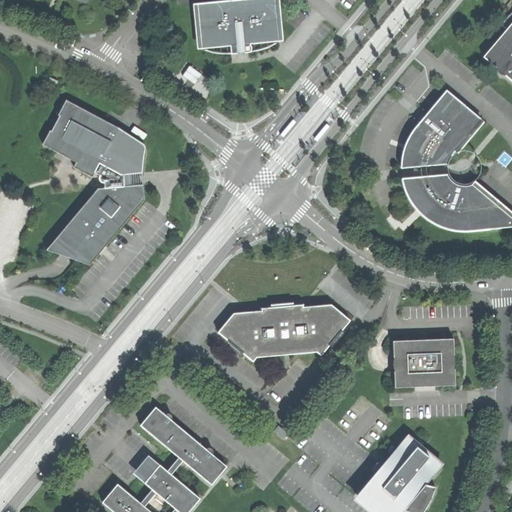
[(275,0),(237,0),(197,4),(198,20),(196,20),(198,34),(200,34),(201,49),(231,46),(231,54),(242,53),(251,52),(251,44),(280,41),(280,39),(278,26),(280,26),(279,12),(277,12),(275,0)]
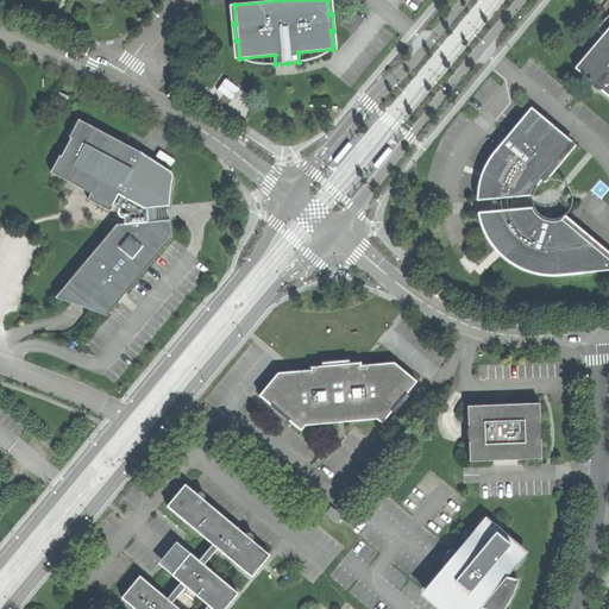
[(603,36),(576,68),(590,81),(590,83),(591,87),(594,89),(597,90),(601,90),(608,96),(608,27),(608,31),(603,36)]
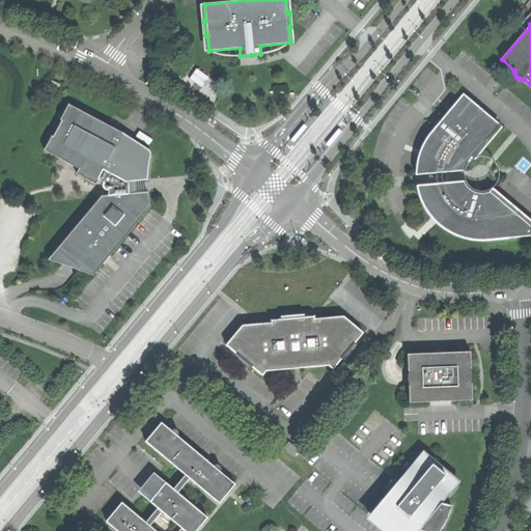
[(416,168),(416,174),(464,170),(465,167),(468,163),(471,159),(499,123),(464,93),(442,118),(445,120),(443,122),(441,120),(440,122),(438,124),(440,127),(438,129),(436,127),(429,134),(426,139),(422,146),(419,155),(417,161),(416,168)]
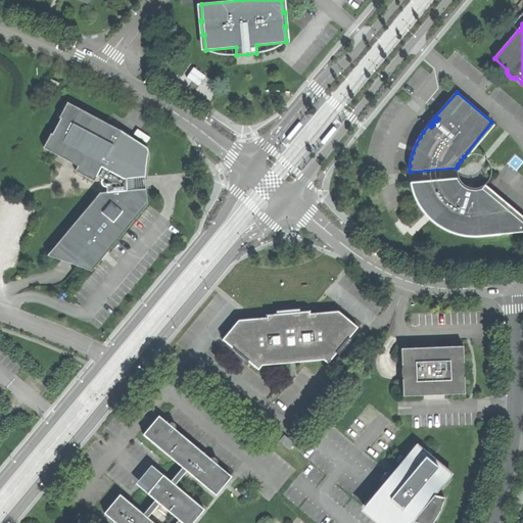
[(51,134),(44,148),(57,155),(60,151),(80,161),(76,172),(94,182),(97,177),(102,180),(101,181),(101,182),(101,184),(102,185),(103,186),(104,187),(106,187),(107,192),(100,193),(48,255),(62,260),(67,254),(80,264),(78,266),(92,271),(105,254),(148,204),(146,189),(128,191),(127,184),(127,179),(145,177),(146,164),(148,155),(148,153),(148,151),(148,149),(146,147),(136,140),(122,131),(67,102),(59,117),(61,119),(53,135),(51,134)]
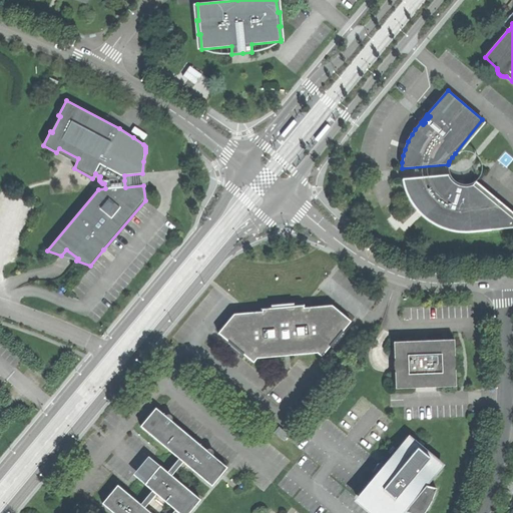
[(285,135),(286,136),(299,121),(296,118),(285,132),(283,133),(285,135)]
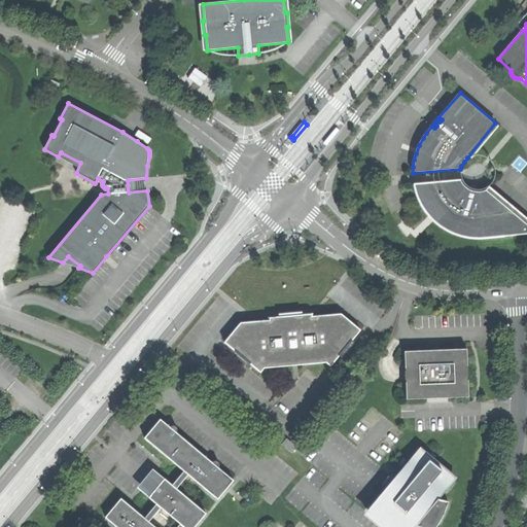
[(340,126),(338,125),(325,140),(328,142),(340,129),(342,127),(340,126)]
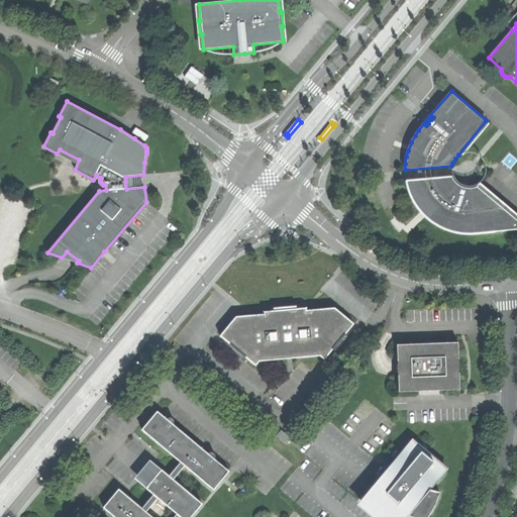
[(452,177),(406,181),(407,187),(410,194),(412,200),(416,205),(419,210),(423,214),(428,219),(433,222),(438,226),(447,229),(455,232),(462,233),(470,234),(516,229),(516,219),(477,186),(473,187),(471,188),(468,188),(464,187),(460,185),(457,184),(455,181),(452,177)]
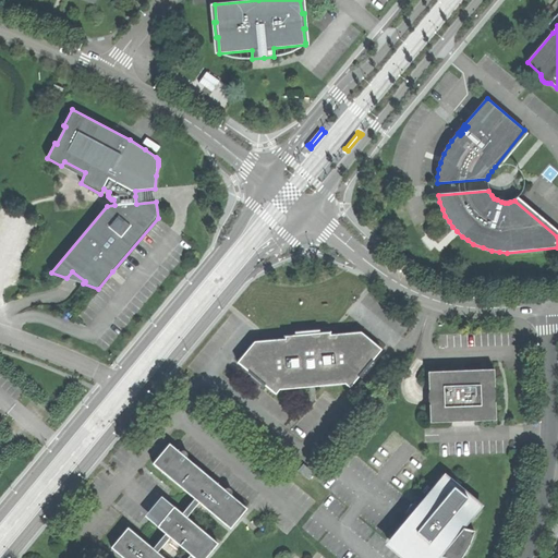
[(255,343),(238,363),(275,395),(279,390),(315,387),(344,384),(349,389),(383,350),(363,334),(331,337),(330,334),(308,336),(287,338),(287,341),(255,343)]
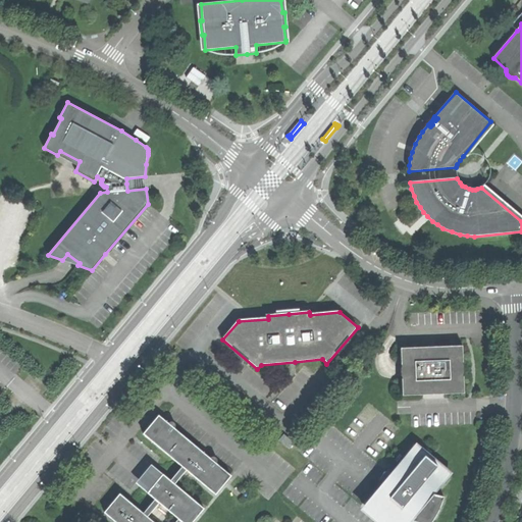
[(403,379),(403,396),(423,395),(465,393),(463,347),(438,348),(437,347),(433,347),(433,349),(431,349),(429,349),(429,347),(426,347),(424,348),(402,349),(403,379)]
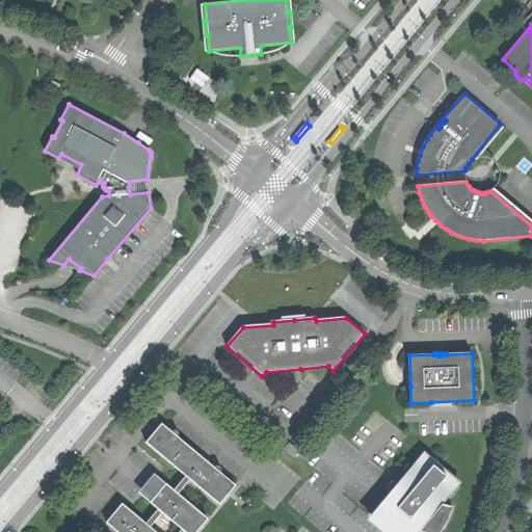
[(175,488),(166,483),(151,503),(158,509),(145,523),(123,503),(106,523),(117,531),(185,531),(196,531),(208,519),(179,494),(190,479),(220,504),(236,485),(220,473),(221,472),(221,471),(221,470),(221,469),(220,468),(220,467),(219,466),(217,466),(216,466),(215,467),(214,467),(178,436),(179,435),(179,434),(179,433),(179,431),(178,430),(176,430),(174,430),(173,430),(171,431),(162,423),(145,443),(185,476),(175,488)]
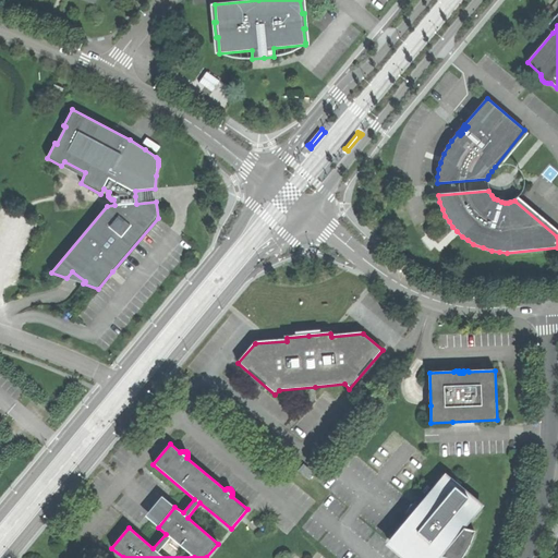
[(315,473),(303,464),(298,470),(310,480),(315,473)]
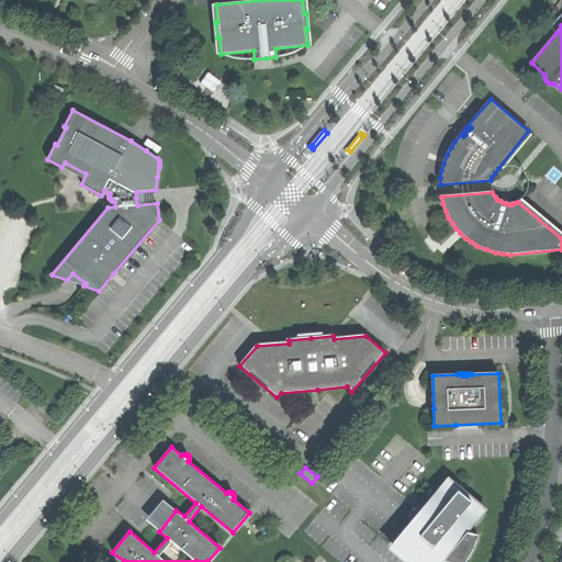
[(461,561),(464,554),(468,557),(473,546),(478,534),(467,531),(483,512),(445,480),(419,509),(394,539),(420,561),(440,561),(442,560),(449,561),(461,561)]
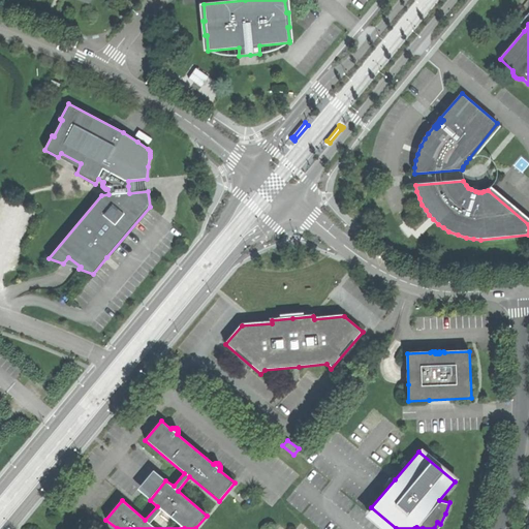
[(150,500),(165,480),(153,471),(147,478),(137,489),(150,500)]
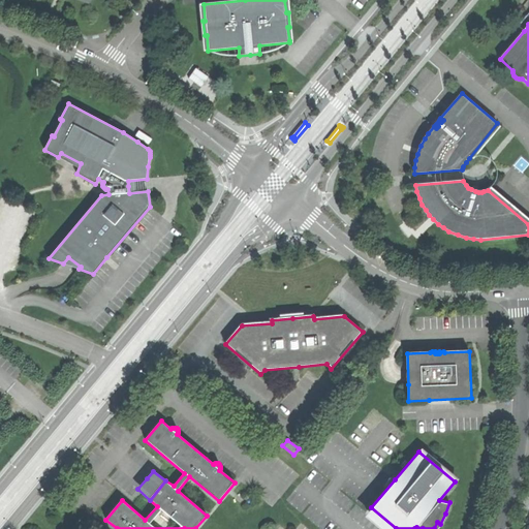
[(396,528),(371,507),(367,511),(386,528),(396,528)]
